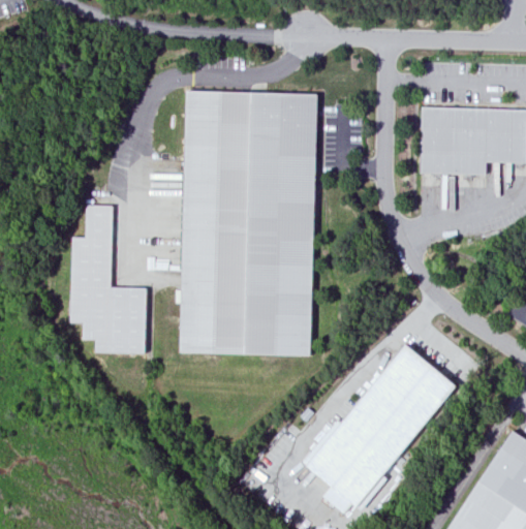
[(310,354),(316,93),(185,91),(179,351),(310,354)]
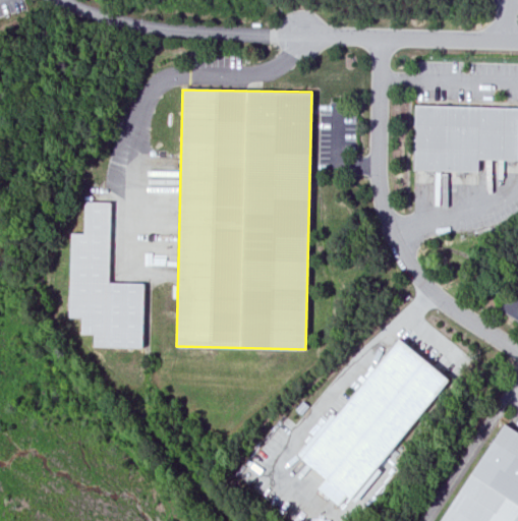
[(413,170),(477,172),(478,159),(517,160),(517,108),(415,106),(413,170)]
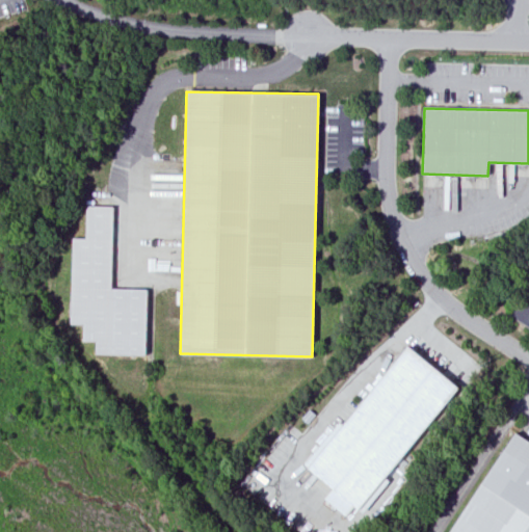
[(113,207),(87,206),(86,239),(73,238),(71,323),(83,323),(83,340),(96,341),(96,353),(144,354),(147,289),(111,289),(113,207)]
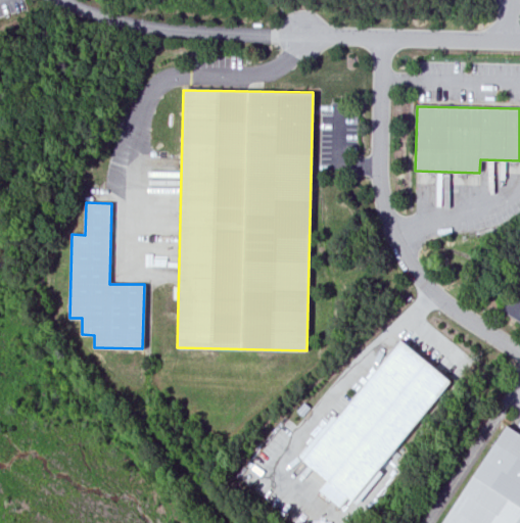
[(300,455),(357,504),(455,382),(404,341),(300,455)]
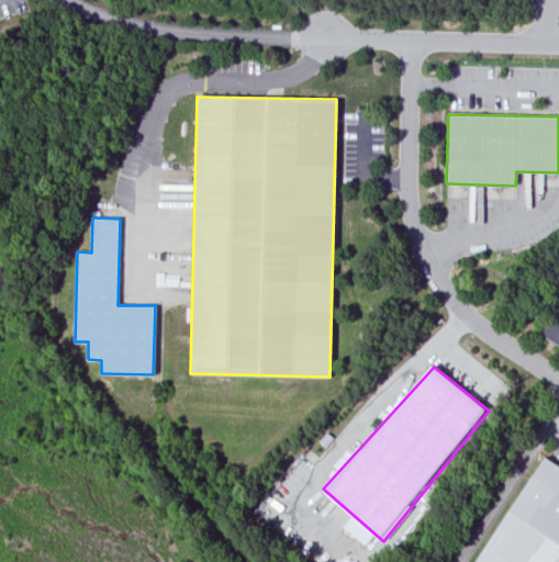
[(558,464),(548,458),(479,561),(558,561),(558,464)]
